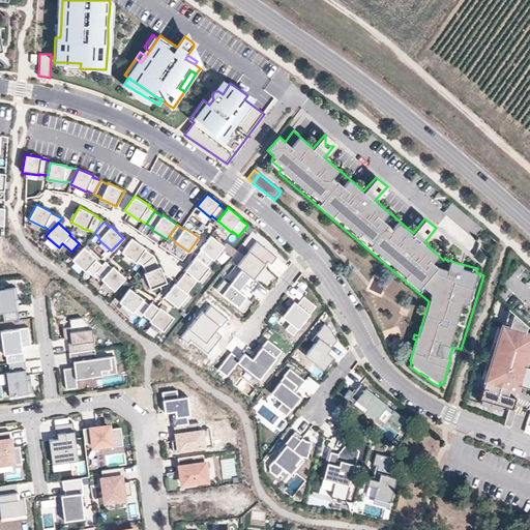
[(201,249),(196,257),(207,265),(212,259),(213,260),(225,245),(210,235),(200,248),(201,249)]
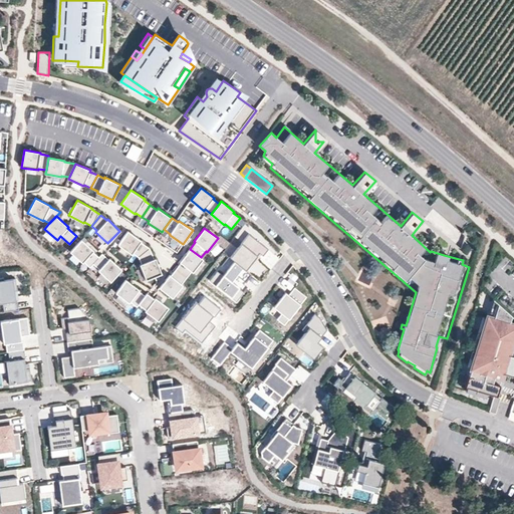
[(142,240),(127,231),(117,244),(132,254),(133,253),(139,258),(150,248),(141,242),(142,240)]
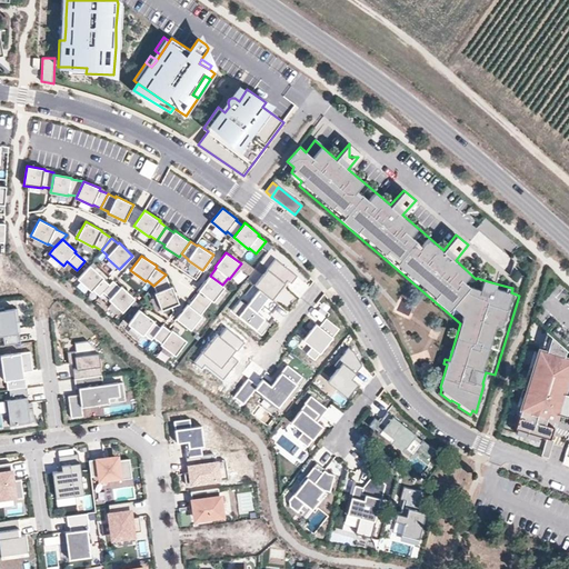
[(275,271),(259,290),(273,301),(289,281),(295,283),(299,279),(278,261),(271,269),(275,271)]
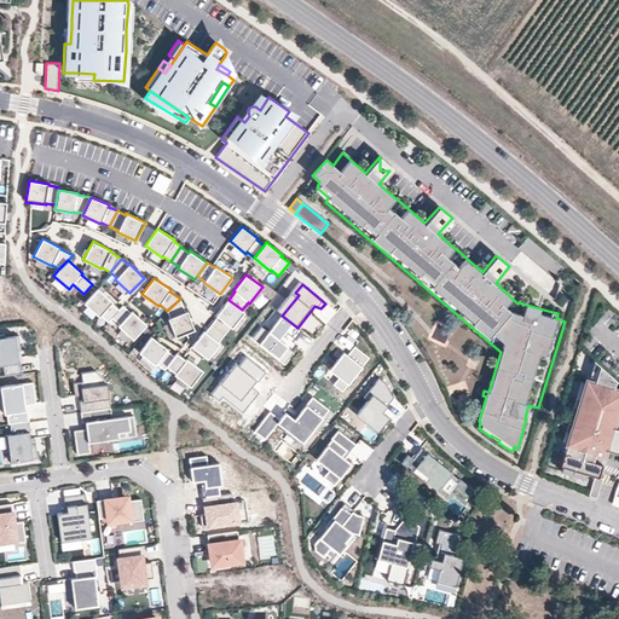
[(113,318),(120,310),(111,304),(113,302),(98,288),(85,302),(99,317),(100,316),(109,323),(113,318)]
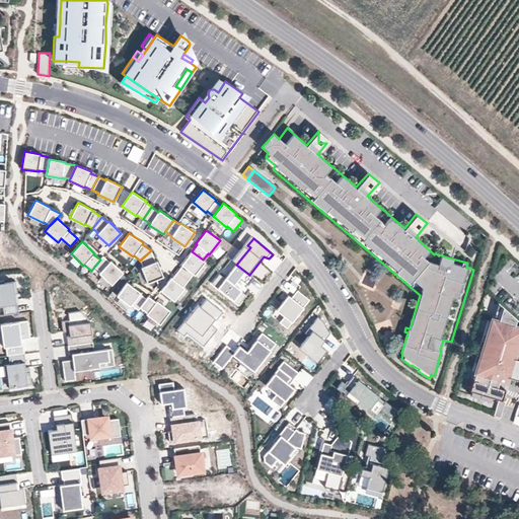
[(454,242),(448,257),(463,262),(465,252),(454,242)]
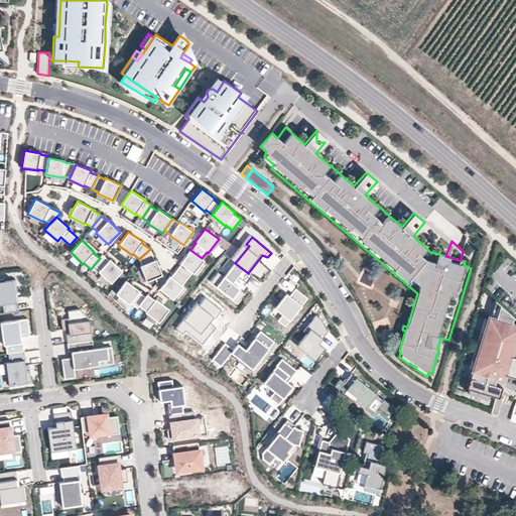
[(154,259),(150,249),(139,259),(142,265),(141,266),(147,280),(162,274),(156,259),(154,259)]
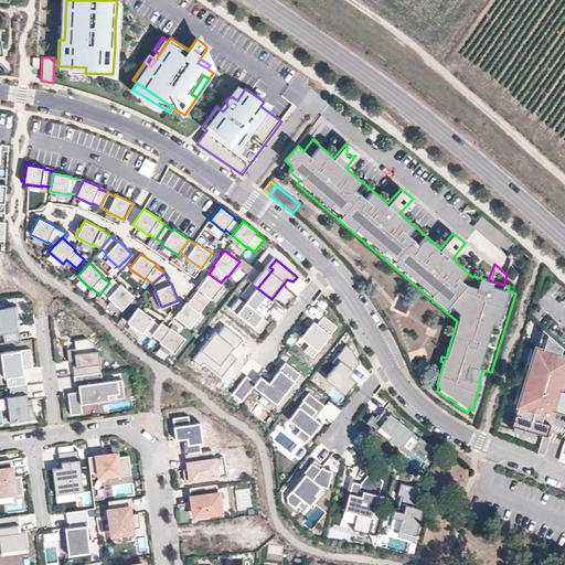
[(199,289),(193,296),(205,305),(211,298),(212,299),(223,285),(221,283),(209,274),(198,288),(199,289)]
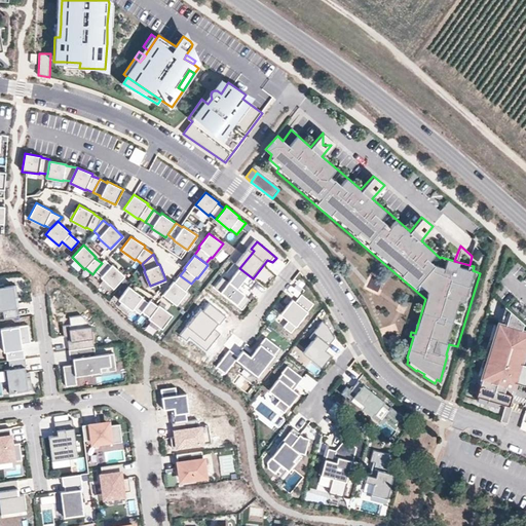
[(101,277),(113,289),(124,276),(112,264),(111,266),(105,260),(102,263),(96,270),(102,276),(101,277)]
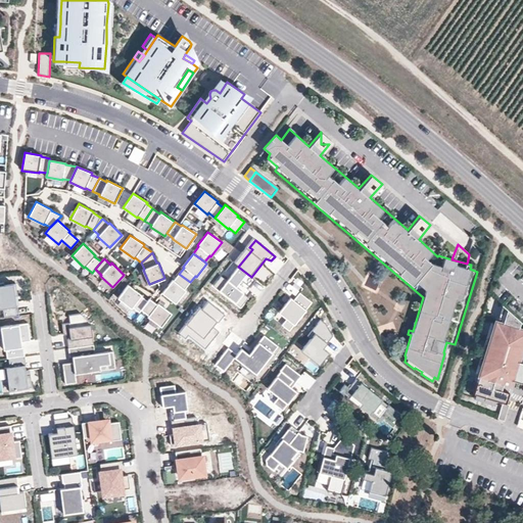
[(251,277),(238,267),(228,281),(222,277),(214,286),(241,307),(248,298),(236,288),(242,280),(250,287),(256,280),(251,277)]
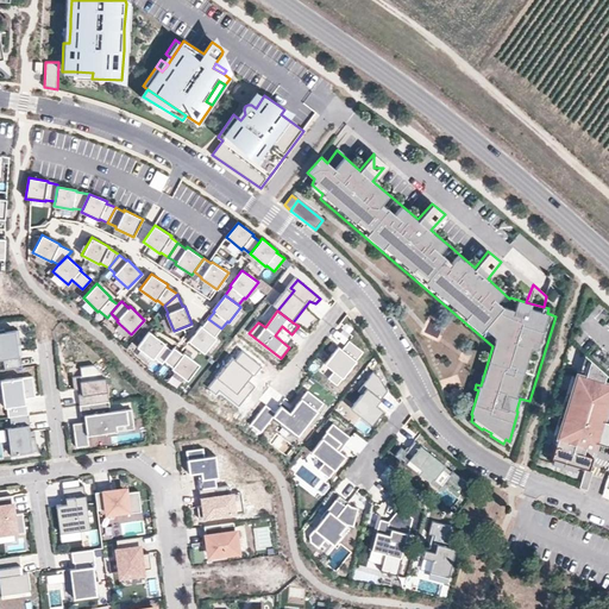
[(201,325),(189,341),(205,353),(218,338),(215,337),(221,328),(208,319),(202,326),(201,325)]
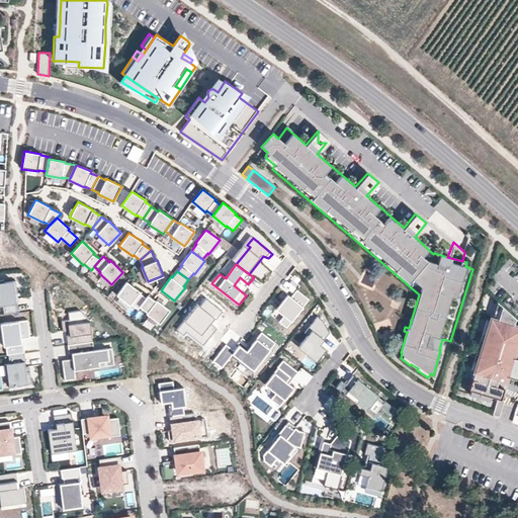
[(365,273),(362,282),(371,286),(375,277),(365,273)]
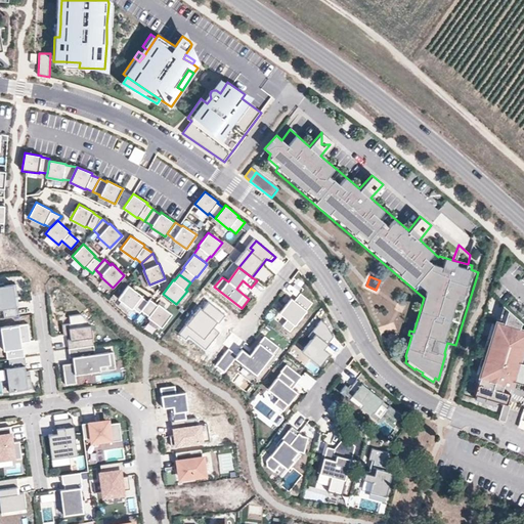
[(4,318),(19,316),(18,307),(17,307),(16,303),(15,297),(18,296),(16,284),(4,286),(4,284),(0,284),(0,309),(3,309),(4,318)]
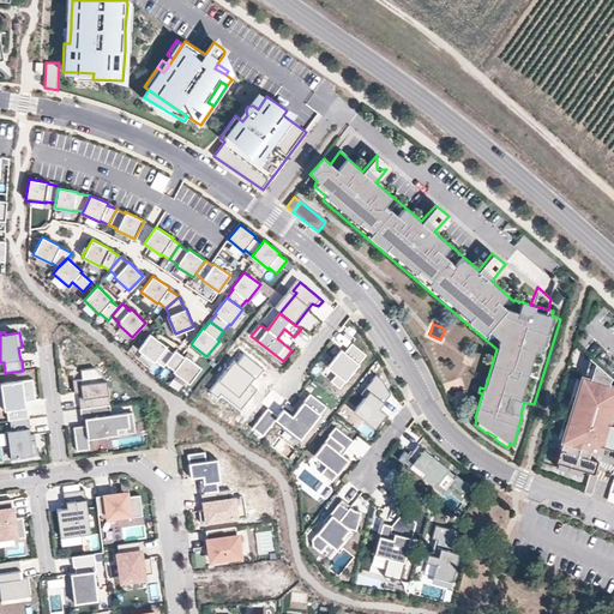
[(163,367),(166,365),(173,354),(166,348),(167,347),(150,335),(138,350),(155,362),(156,361),(163,367)]
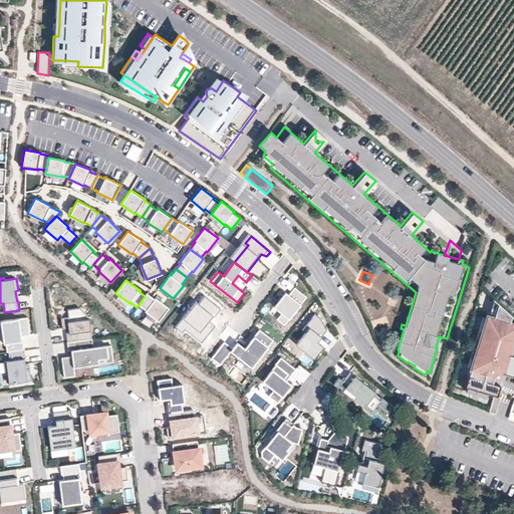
[(288,294),(285,292),(273,307),(281,313),(277,319),(284,325),(306,296),(294,287),(288,294)]
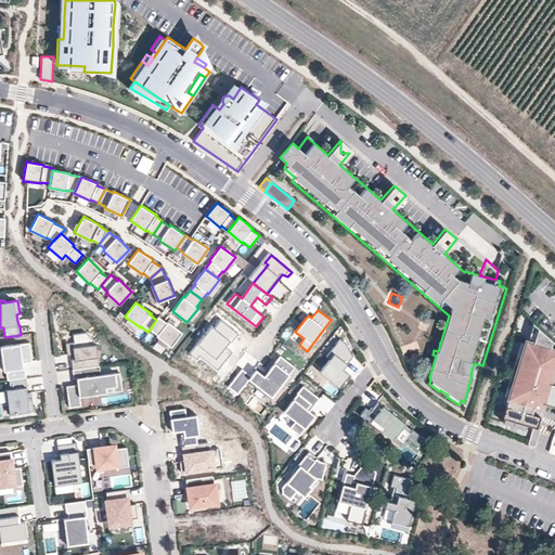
[(156,336),(171,347),(182,332),(168,321),(167,323),(158,317),(156,320),(150,330),(157,335),(156,336)]
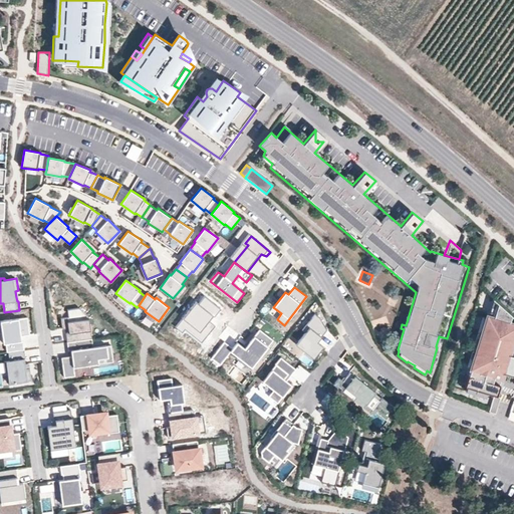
[(202,343),(216,326),(210,321),(214,317),(215,317),(221,310),(206,297),(199,305),(197,303),(177,327),(183,333),(186,329),(202,343)]
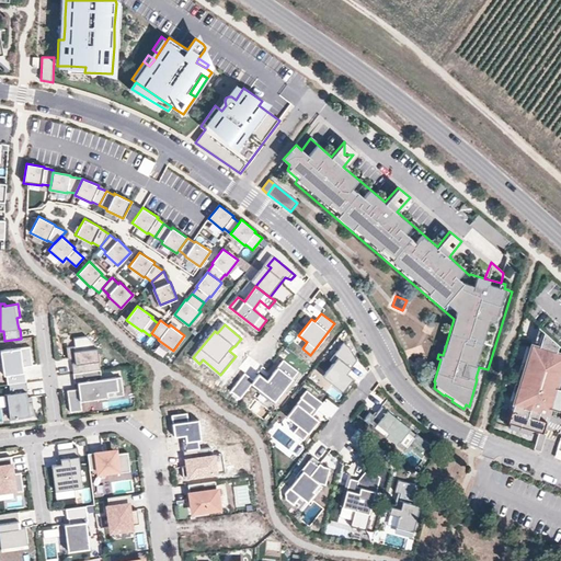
[(539,345),(544,332),(539,328),(534,344),(539,345)]
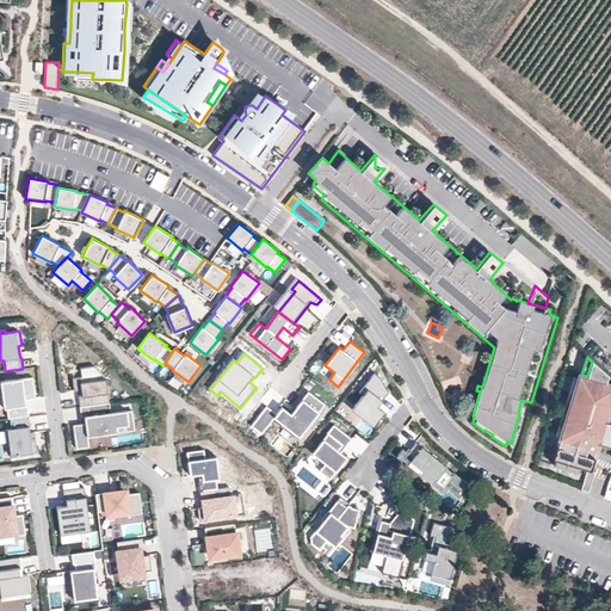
[(610,376),(592,362),(587,376),(581,375),(580,377),(573,400),(560,439),(561,439),(559,446),(557,446),(554,460),(556,460),(579,468),(588,470),(592,471),(596,460),(592,458),(596,451),(598,451),(600,445),(608,423),(610,409),(610,384),(608,384),(610,376)]
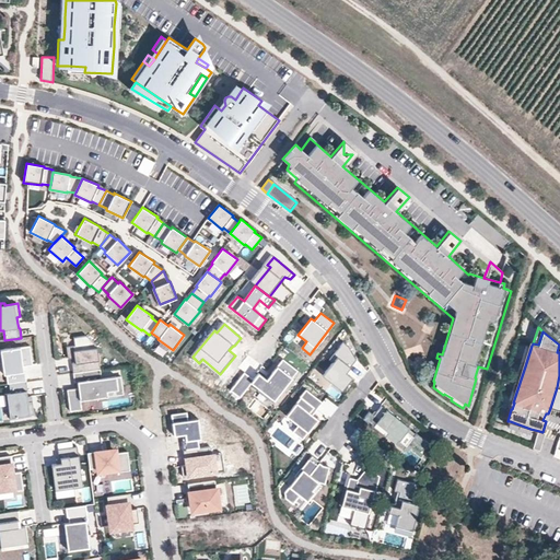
[(74,373),(102,370),(98,346),(86,335),(74,337),(76,345),(68,346),(69,359),(77,358),(77,360),(77,363),(73,363),(74,373)]
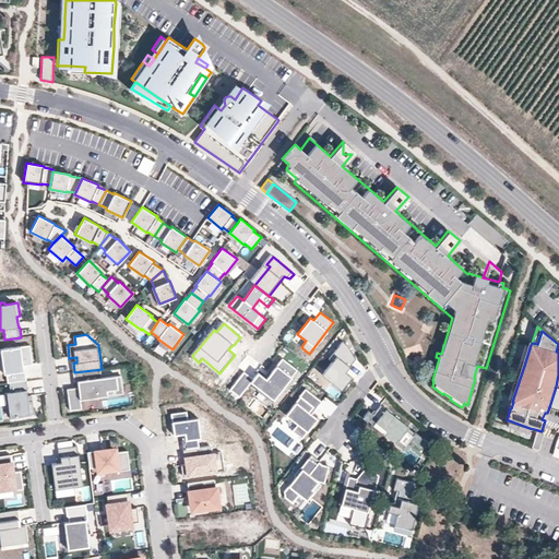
[(348,346),(343,342),(330,359),(334,363),(325,372),(336,381),(334,384),(343,392),(353,379),(346,373),(348,370),(346,369),(348,366),(351,368),(356,360),(348,346)]
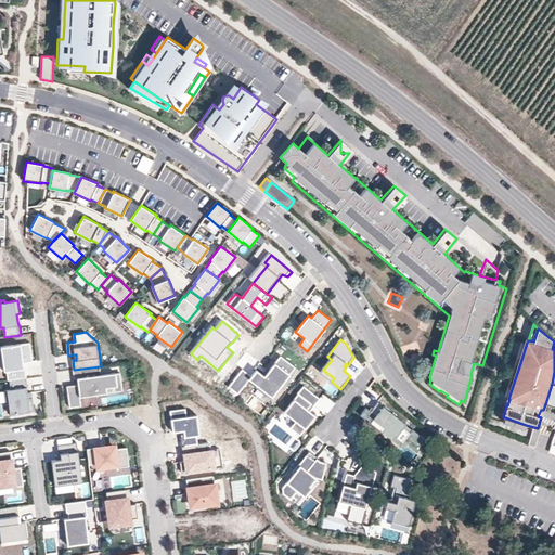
[(527,343),(521,341),(515,361),(520,363),(527,343)]
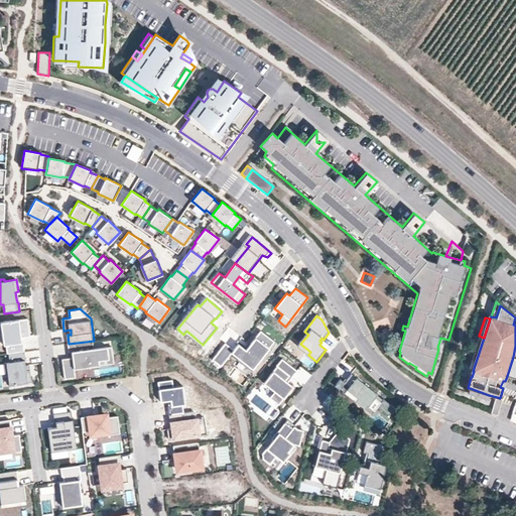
[(30,337),(27,318),(18,320),(19,321),(1,324),(4,347),(7,347),(8,354),(24,352),(23,341),(22,338),(30,337)]
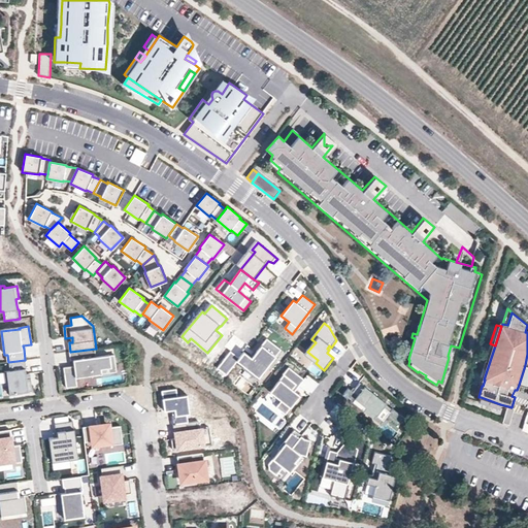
[(282,350),(267,339),(253,359),(245,354),(238,363),(259,380),(282,350)]
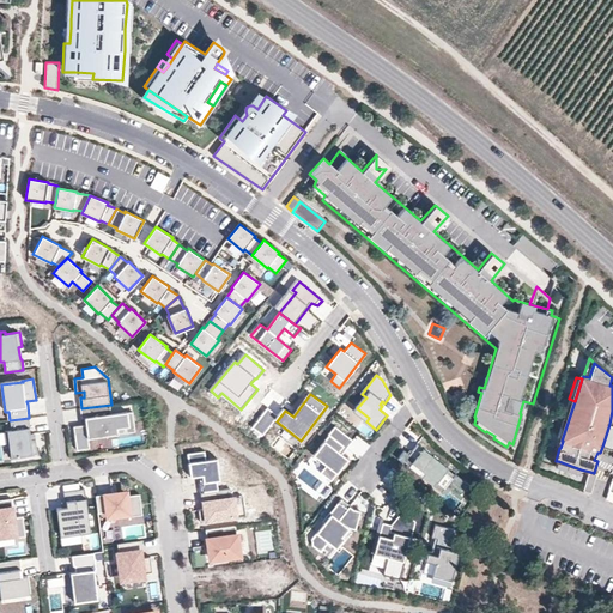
[(575,401),(569,399),(559,431),(564,432),(575,401)]
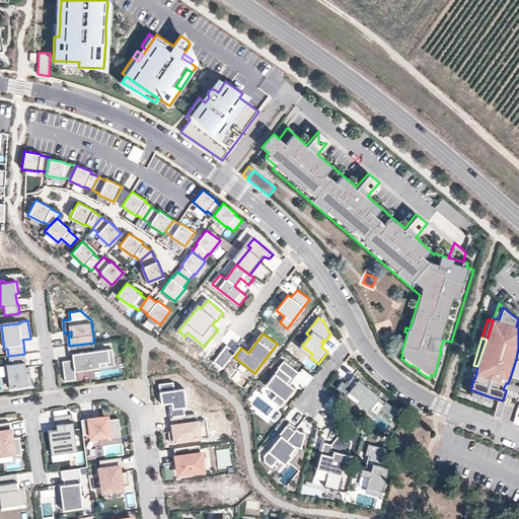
[(63,361),(66,381),(77,379),(76,371),(101,367),(100,362),(110,361),(110,357),(115,356),(114,349),(95,351),(94,343),(69,346),(70,355),(73,354),(74,358),(74,360),(63,361)]
